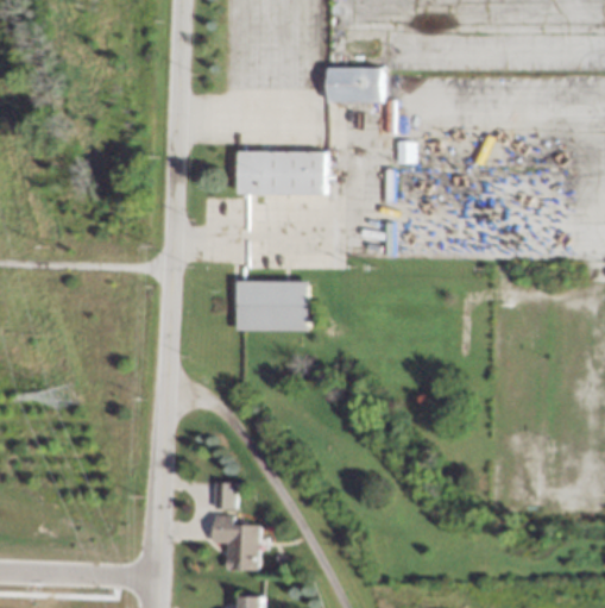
[(379,69),(379,75),(379,101),(327,100),(327,67),(379,68),(379,69)]
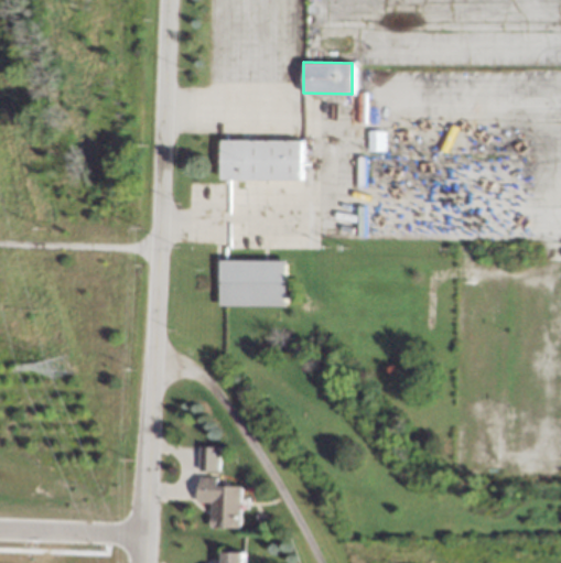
[(299,179),(227,180),(220,180),(219,180),(219,140),(223,140),(299,140),(299,179)]
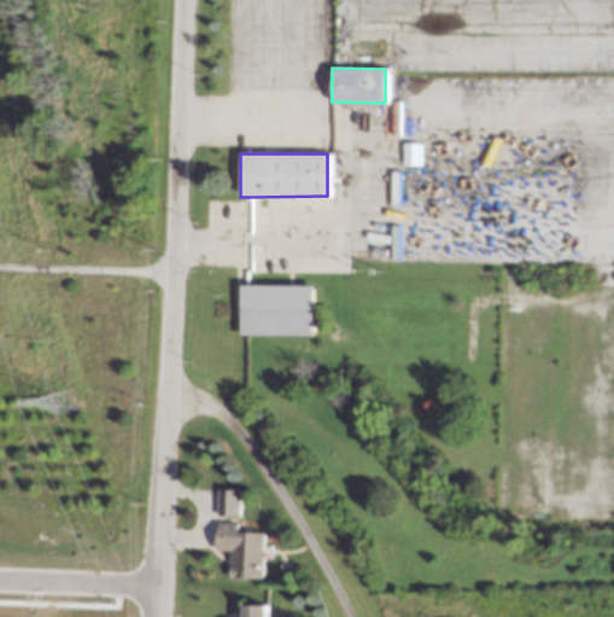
[(309,335),(238,333),(239,285),(309,286),(309,335)]
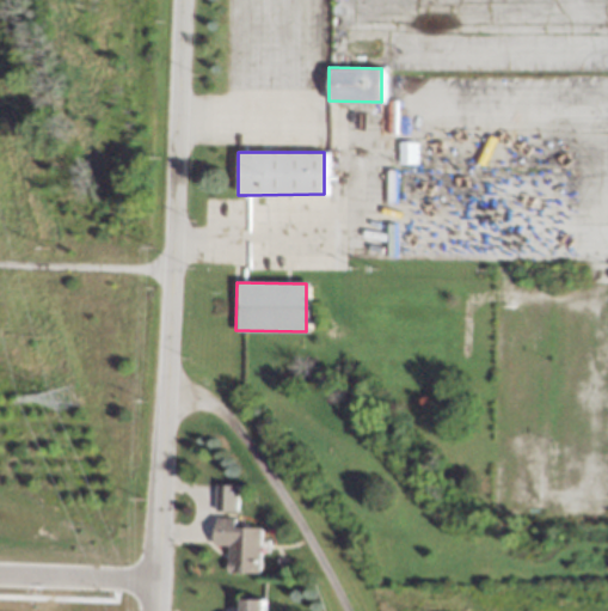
[(238,509),(238,483),(216,483),(215,508),(238,509)]
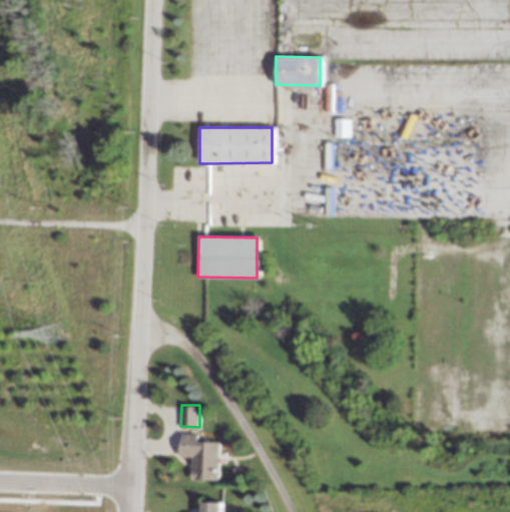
[(196,435),(195,442),(217,444),(214,480),(189,479),(190,456),(178,455),(178,454),(179,434),(196,435)]
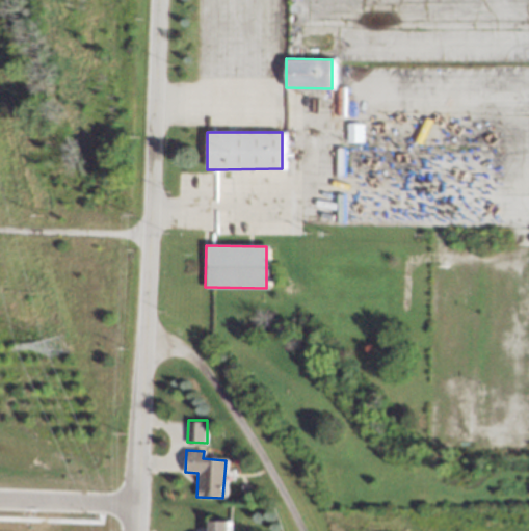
[(228,521),(227,530),(208,530),(208,520),(228,521)]
